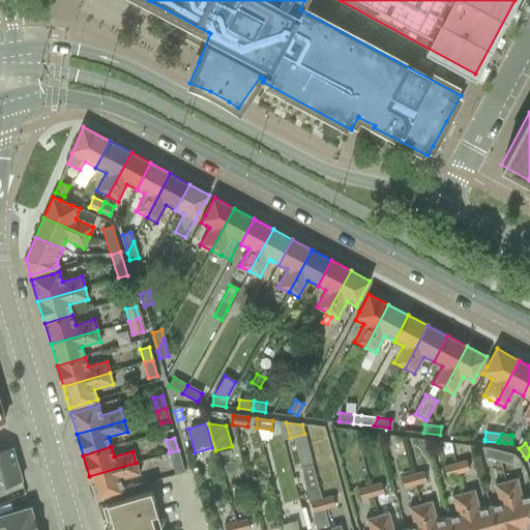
[(0,484),(1,484),(21,479),(12,448),(0,451),(0,484)]
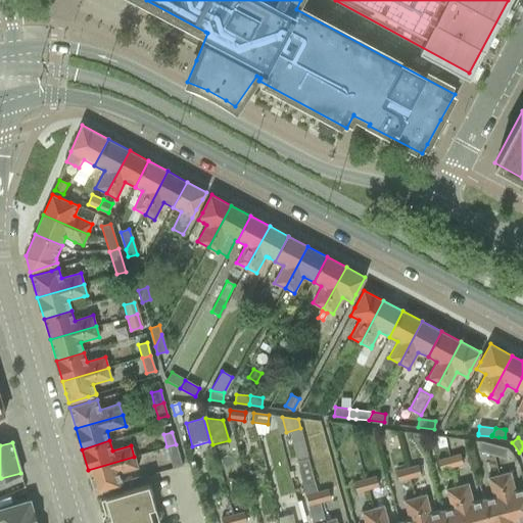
[(480,442),(478,450),(493,455),(495,446),(480,442)]
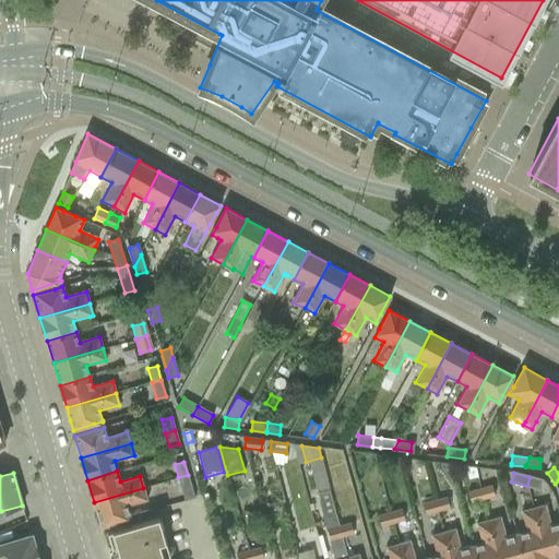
[(188,475),(178,477),(185,500),(194,498),(188,475)]
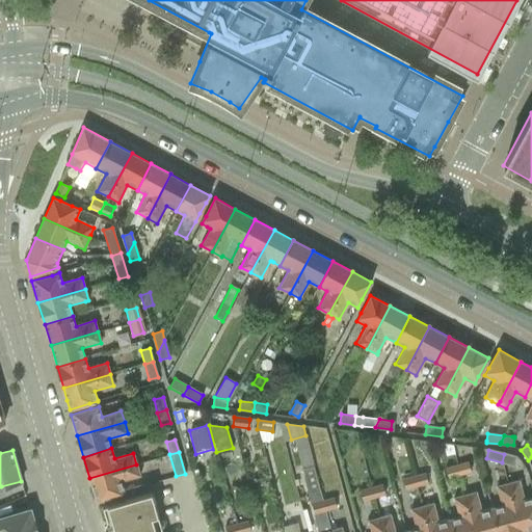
[(504,454),(502,462),(512,466),(515,456),(504,454)]
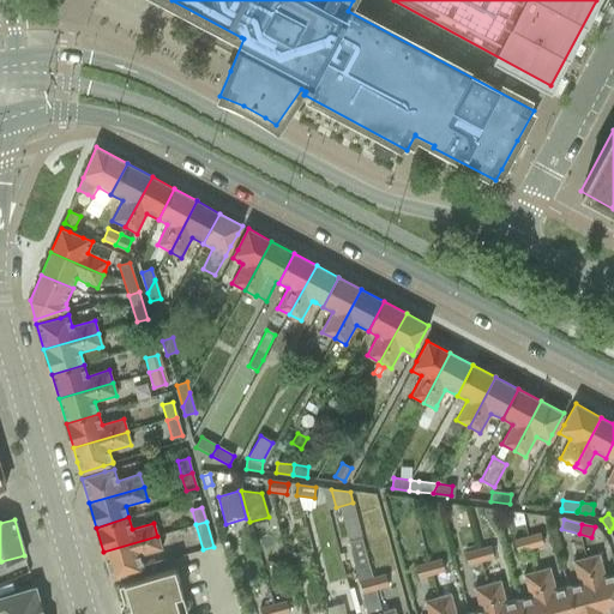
[(540,533),(527,536),(530,548),(542,545),(540,533)]
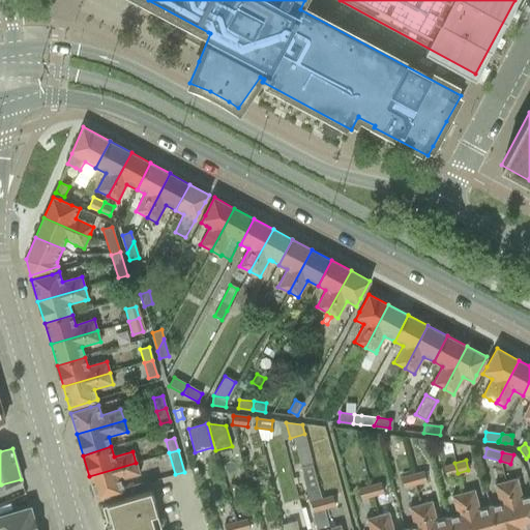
[(136,463),(89,476),(95,498),(115,493),(124,490),(121,479),(139,474),(136,463)]
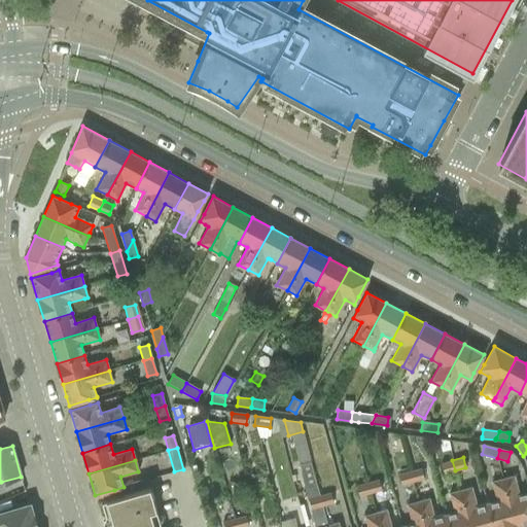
[(452,460),(441,463),(444,473),(455,470),(452,460)]
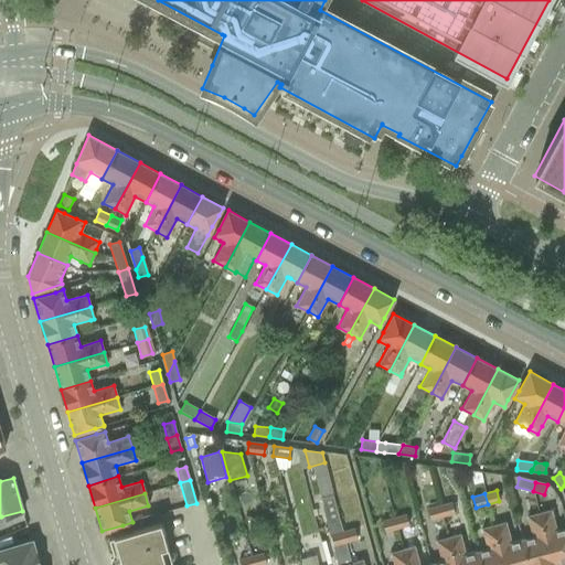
[(332,494),(320,498),(330,535),(333,545),(344,542),(345,542),(342,532),(340,522),(332,494)]
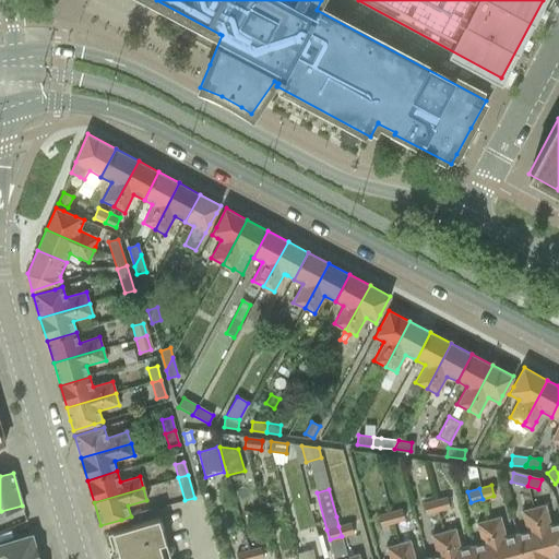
[(447,497),(435,500),(438,511),(449,508),(447,497)]
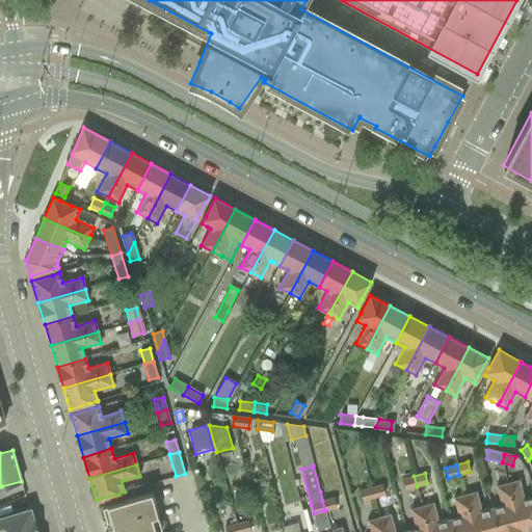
[(414,476),(402,479),(405,489),(417,486),(414,476)]
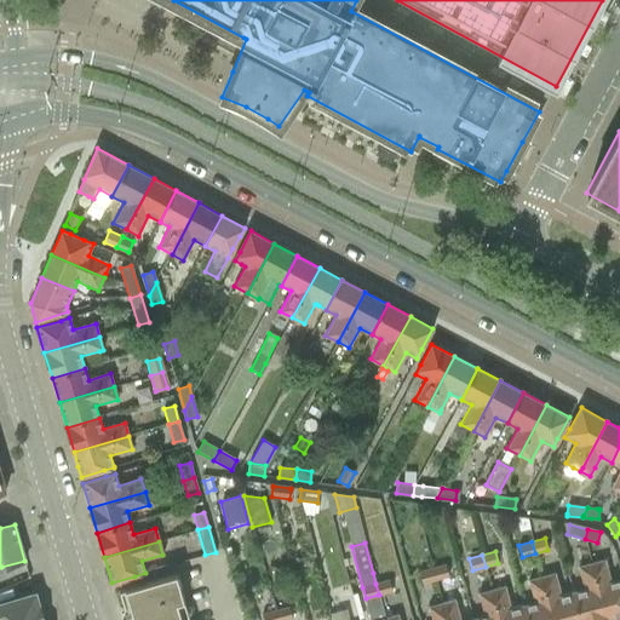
[(604,560),(591,563),(606,619),(619,614),(619,578),(610,581),(604,560)]
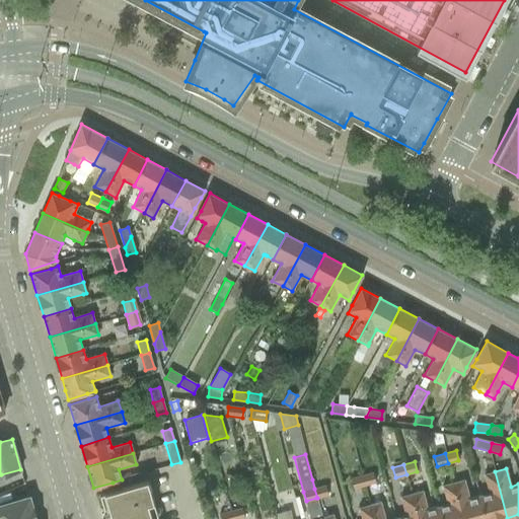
[(489,493),(478,496),(485,518),(502,518),(507,518),(495,471),(484,474),(489,493)]
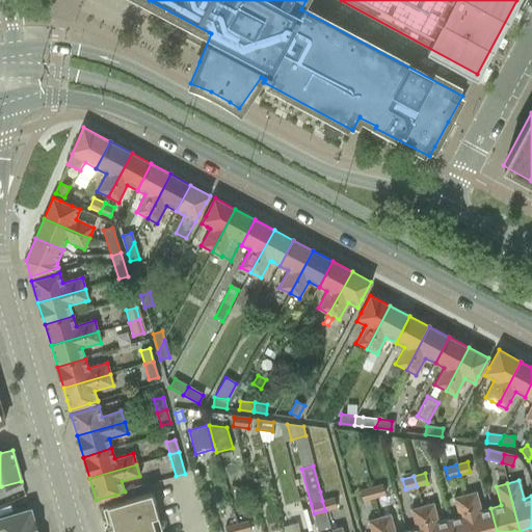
[(381,484),(371,487),(374,498),(384,495),(381,484)]
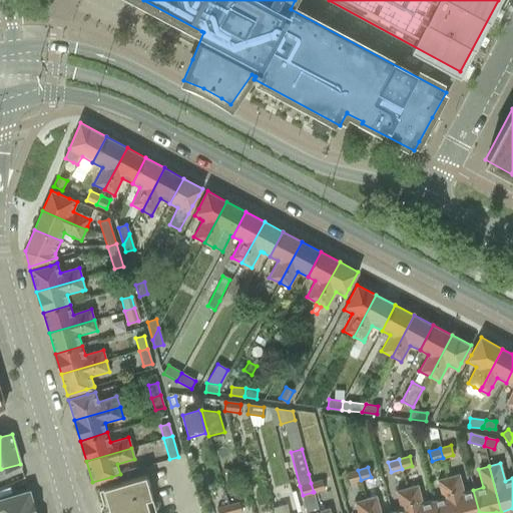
[(358,470),(347,473),(350,483),(361,480),(358,470)]
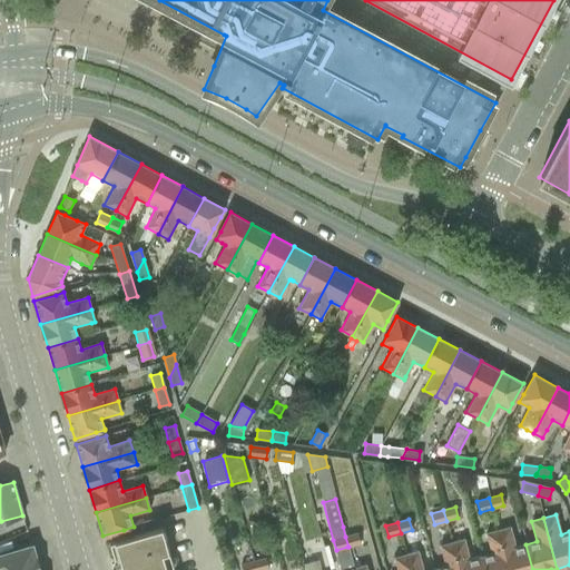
[(167,569),(163,553),(169,552),(161,527),(109,542),(114,559),(118,557),(121,569),(167,569)]
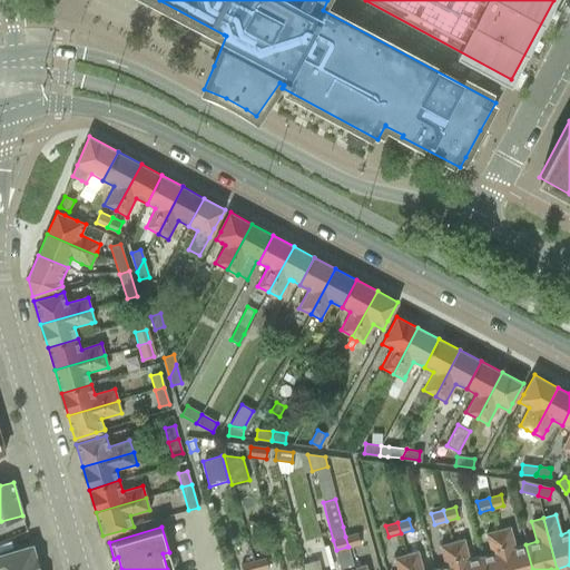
[(510,527),(498,530),(508,569),(532,569),(526,544),(516,547),(510,527)]
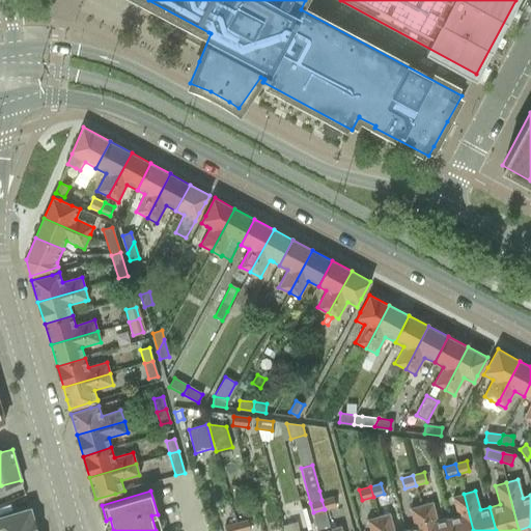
[(457,515),(447,519),(450,530),(473,530),(464,494),(452,497),(457,515)]
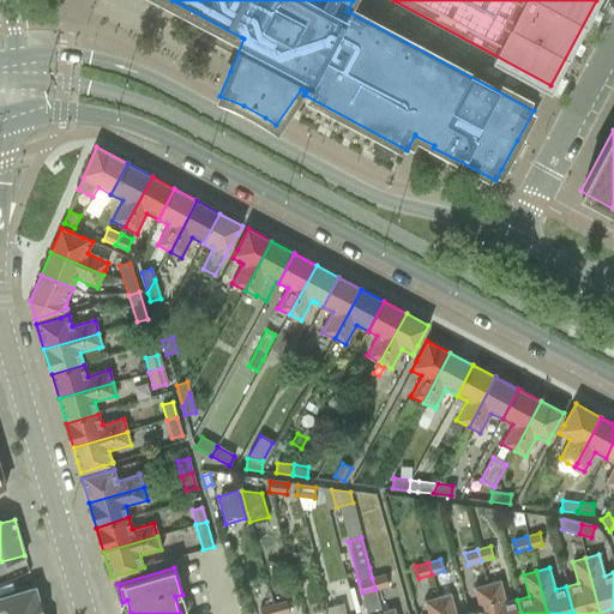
[(372,578),(375,589),(387,585),(385,575),(372,578)]
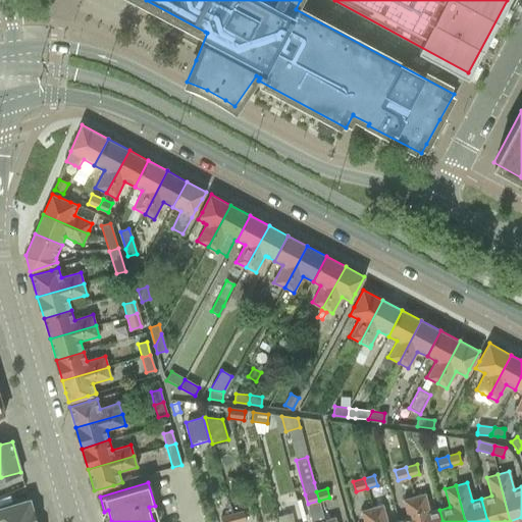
[(425,493),(413,497),(420,521),(442,521),(439,510),(435,492),(425,494),(425,493)]
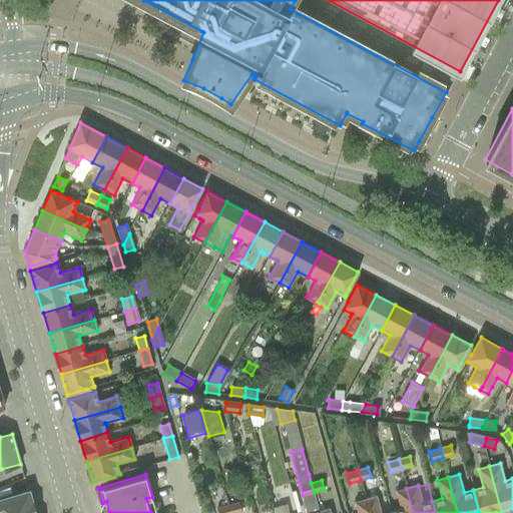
[(400,509),(391,512),(413,512),(406,488),(395,491),(400,509)]
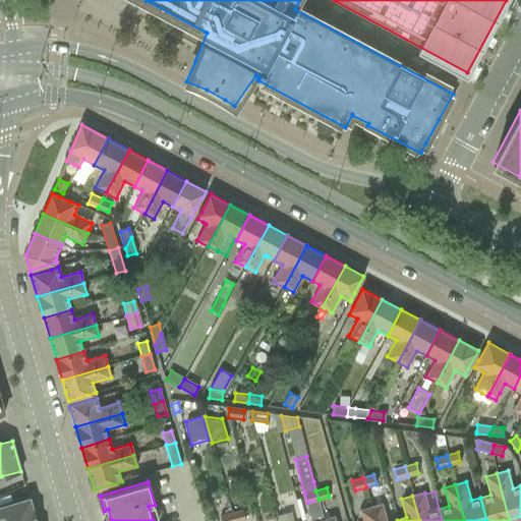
[(0,520),(35,520),(29,499),(9,505),(0,507),(0,520)]
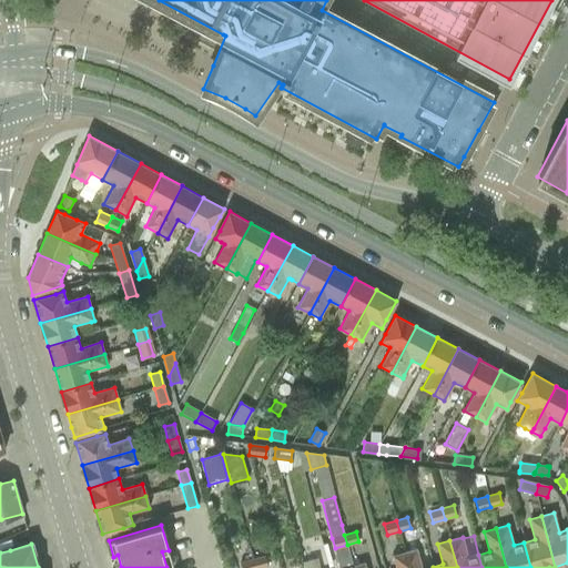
[(335,548),(334,548),(338,567),(352,567),(346,545),(335,548)]
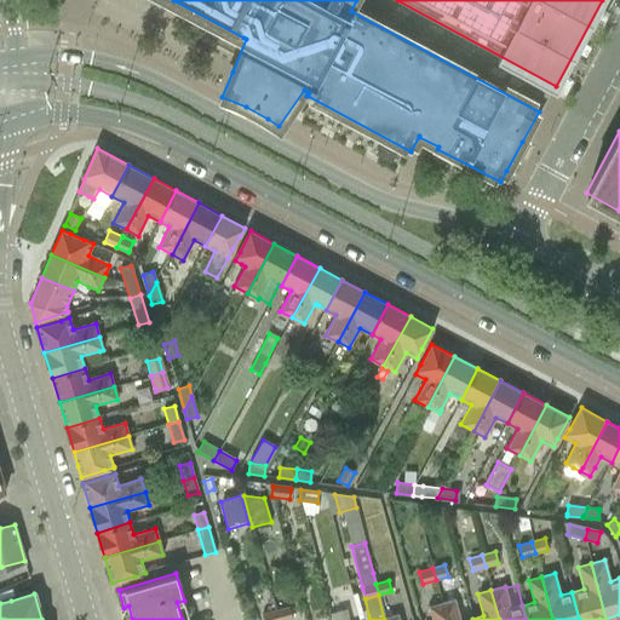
[(459,619),(454,600),(441,603),(445,619),(472,619),(466,619),(459,619)]
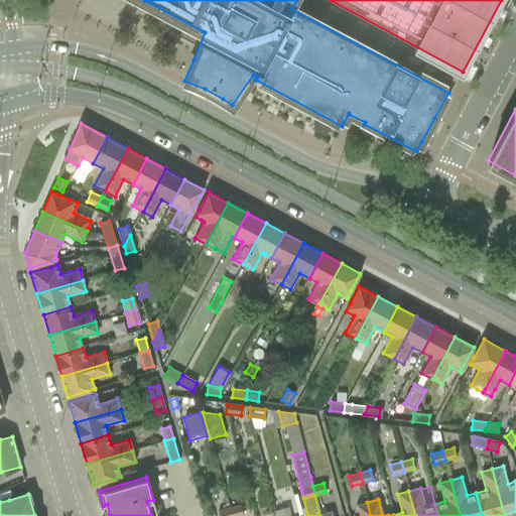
[(359,515),(370,515),(367,502),(356,505),(359,515)]
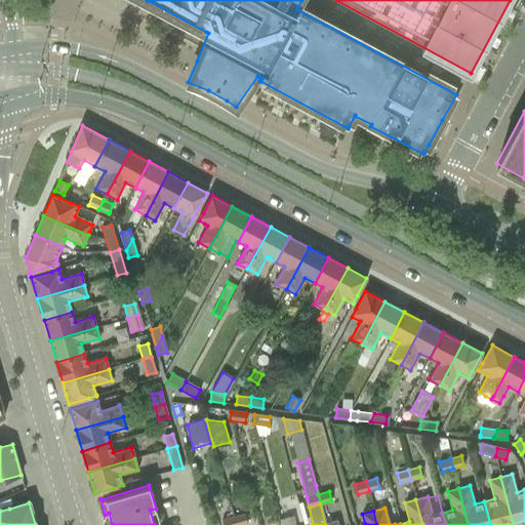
[(244,514),(233,517),(235,524),(242,524),(247,524),(244,514)]
